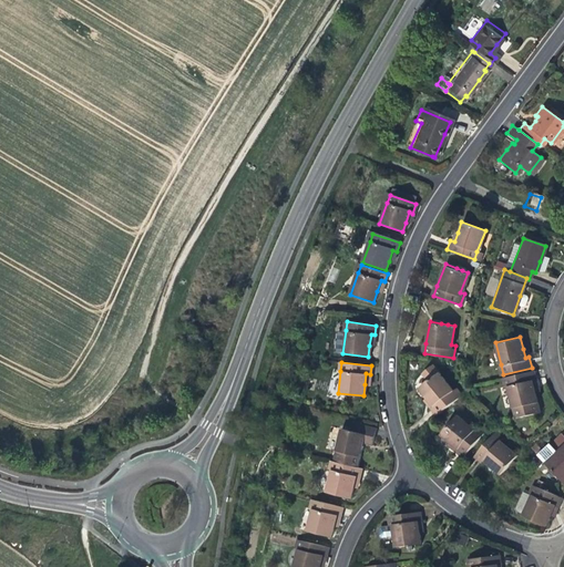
[(452,401),(457,397),(450,389),(430,364),(420,372),(426,380),(417,388),(426,398),(431,404),(427,408),(434,415),(452,401)]
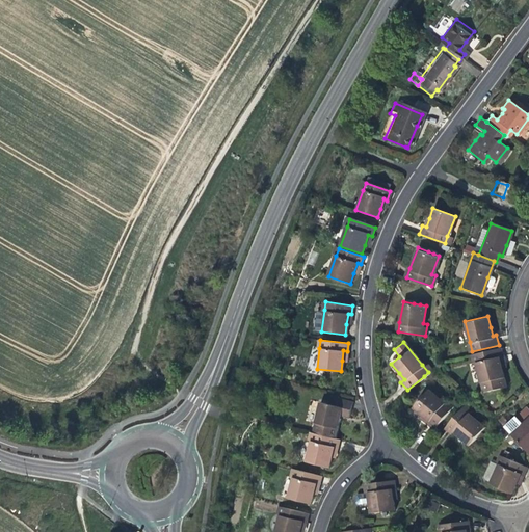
[(500,346),(474,352),(476,361),(484,393),(506,388),(501,366),(499,357),(503,356),(500,346)]
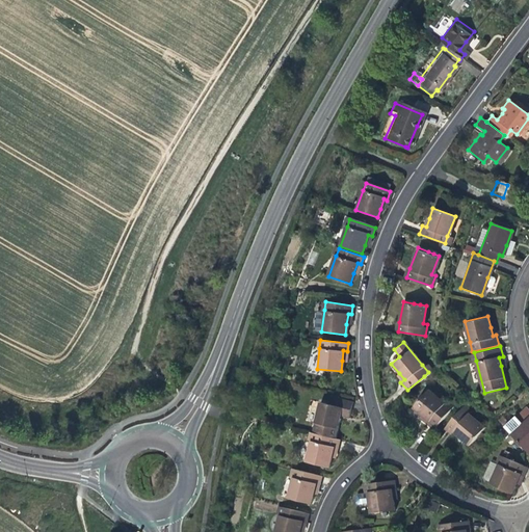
[(425,363),(422,365),(428,372),(431,370),(425,363)]
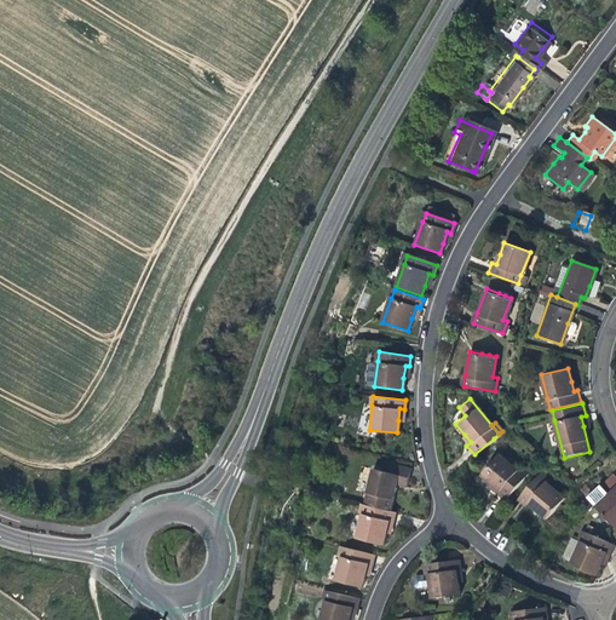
[(460,437),(466,446),(471,442),(465,435),(460,437)]
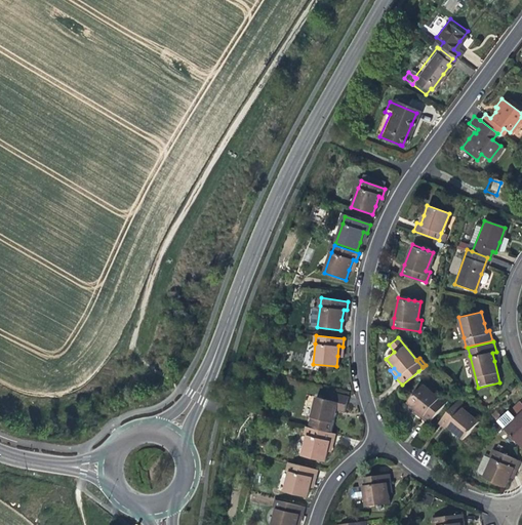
[(427,423),(444,403),(437,398),(422,384),(406,401),(414,408),(423,414),(419,417),(427,423)]
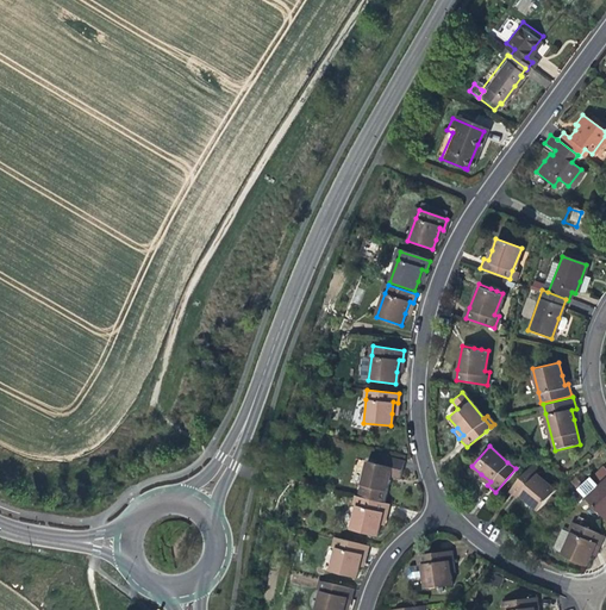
[(366,462),(357,496),(360,497),(383,503),(386,492),(389,478),(399,480),(404,462),(378,455),(374,465),(366,462)]
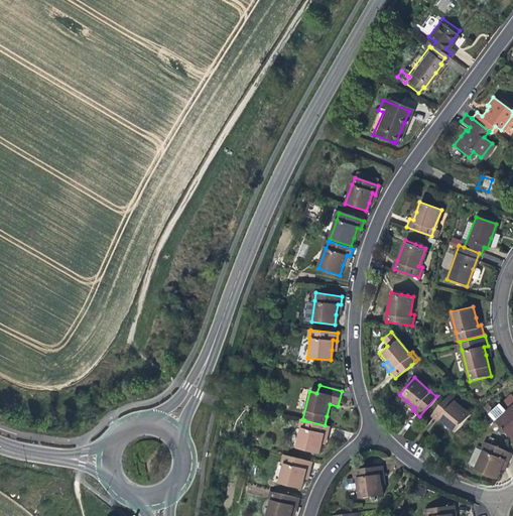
[(432,388),(429,391),(436,396),(438,393),(432,388)]
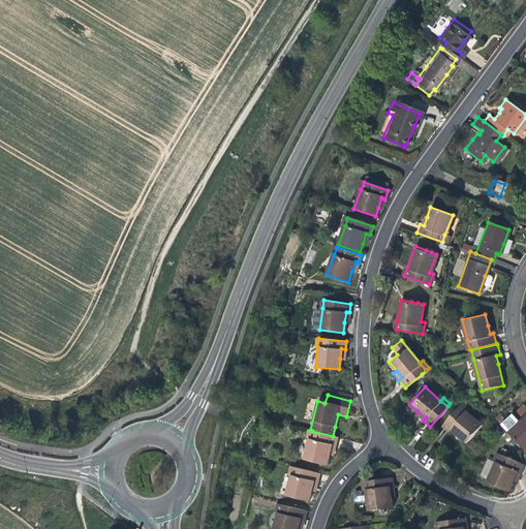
[(461,402),(443,422),(449,428),(466,443),(473,435),(478,430),(482,426),(467,412),(469,410),(461,402)]
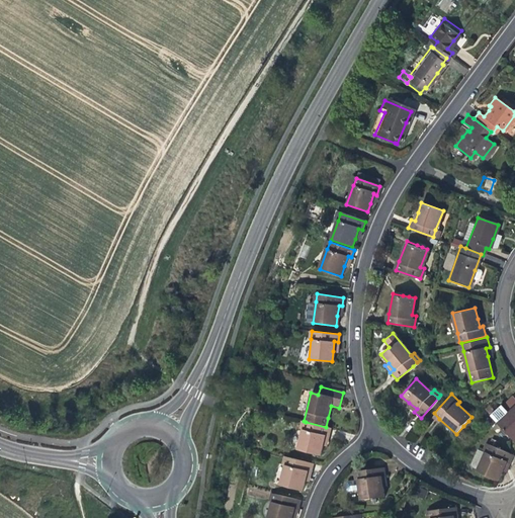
[(410,408),(414,412),(417,409),(409,403),(407,405),(410,408)]
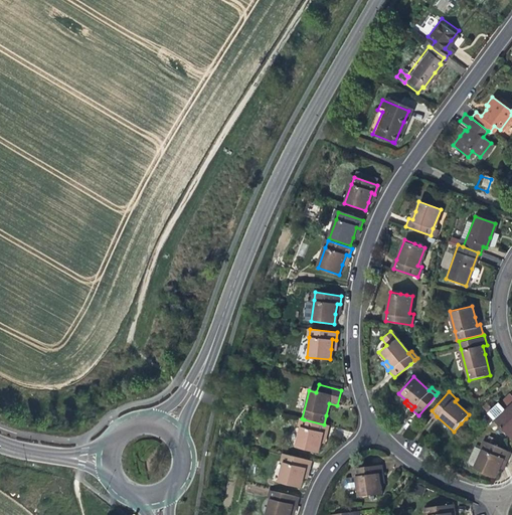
[(511,405),(495,421),(511,439),(511,405)]
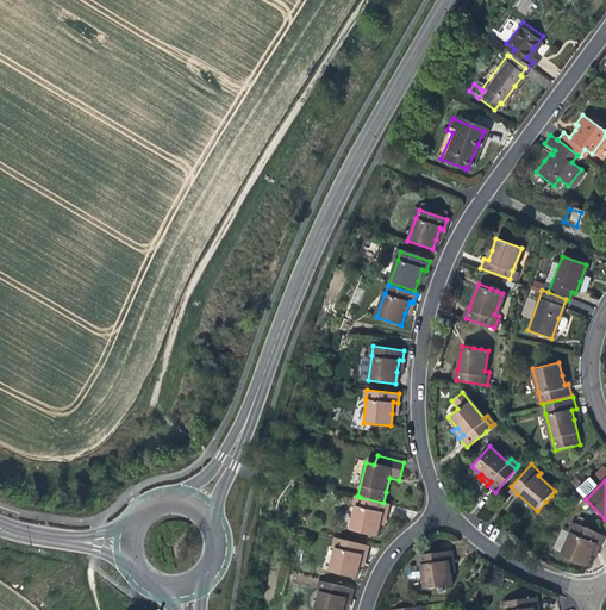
[(514,497),(517,493),(511,486),(507,491),(510,493),(514,497)]
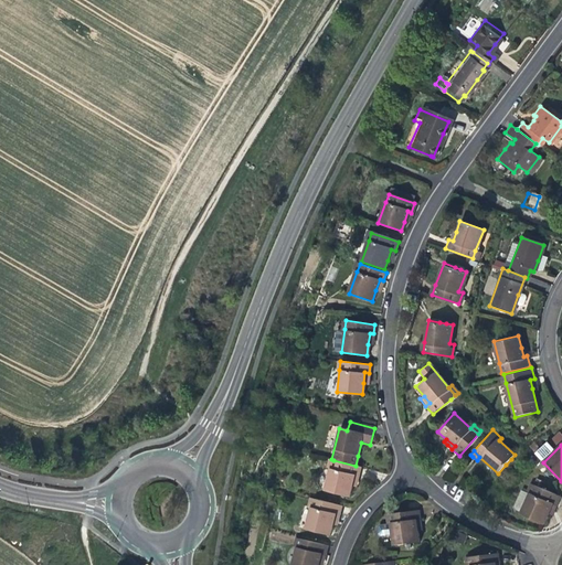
[(362,468),(356,466),(333,460),(331,469),(326,491),(350,498),(352,487),(356,477),(360,477),(362,468)]
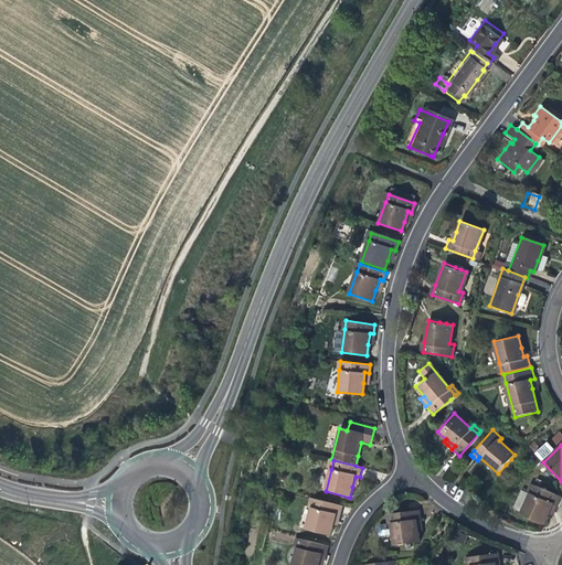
[(560,499),(534,486),(530,494),(530,496),(521,491),(513,507),(515,510),(521,513),(520,514),(542,525),(544,519),(547,515),(551,505),(555,508),(560,499)]
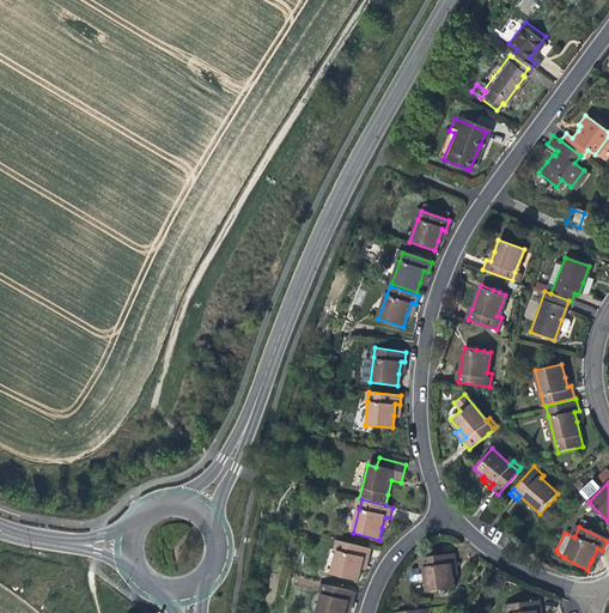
[(370,551),(340,544),(336,553),(330,577),(357,583),(360,571),(363,560),(367,562),(370,551)]
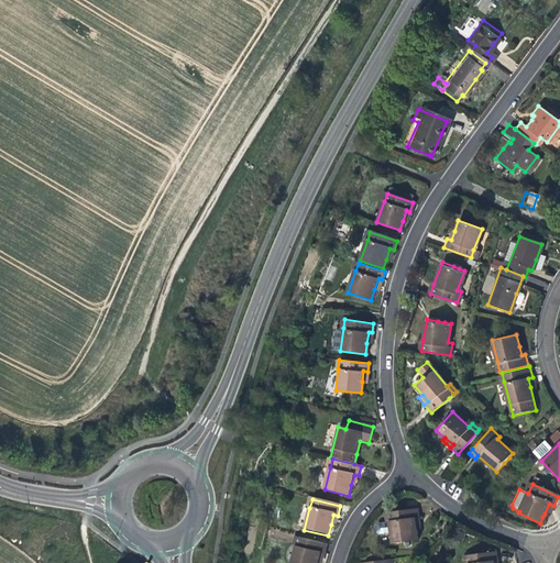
[(549,516),(553,506),(549,504),(545,514),(549,516)]
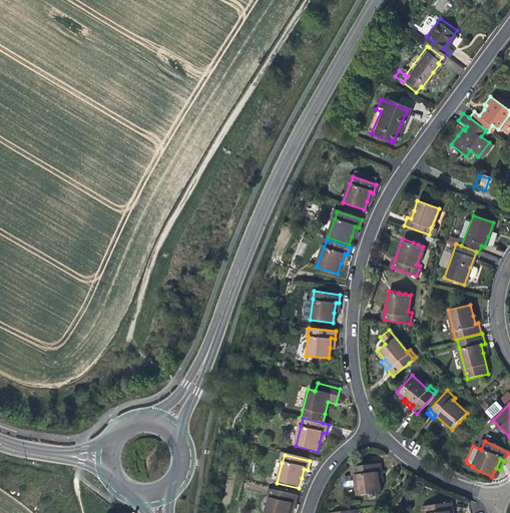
[(385,474),(384,466),(357,469),(353,469),(354,478),(358,477),(361,497),(383,495),(381,483),(386,483),(385,474)]
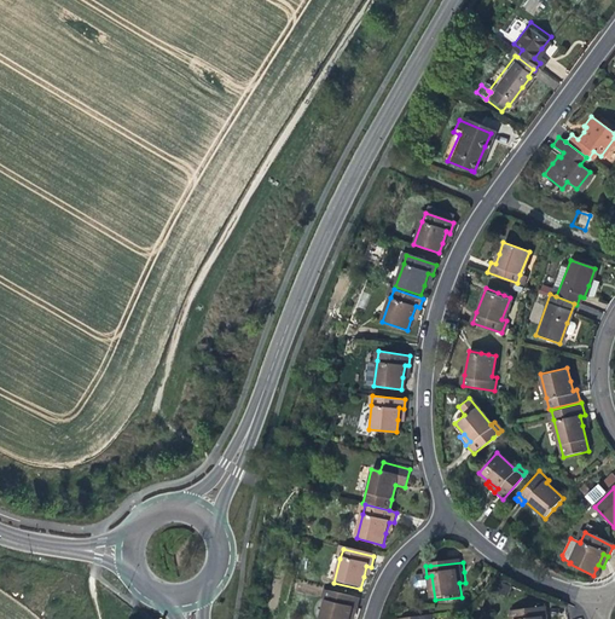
[(360,600),(329,593),(326,602),(321,618),(349,618),(353,609),(357,611),(360,600)]
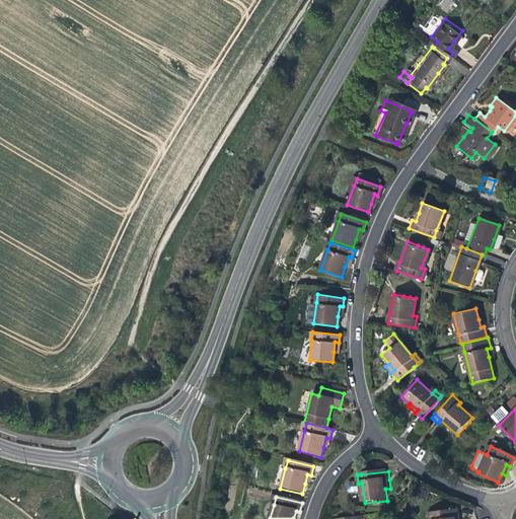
[(461,518),(460,509),(434,512),(431,512),(431,518),(461,518)]
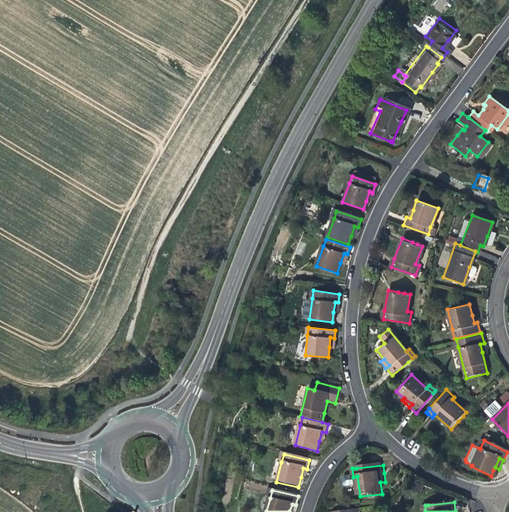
All buildings are outlined.
